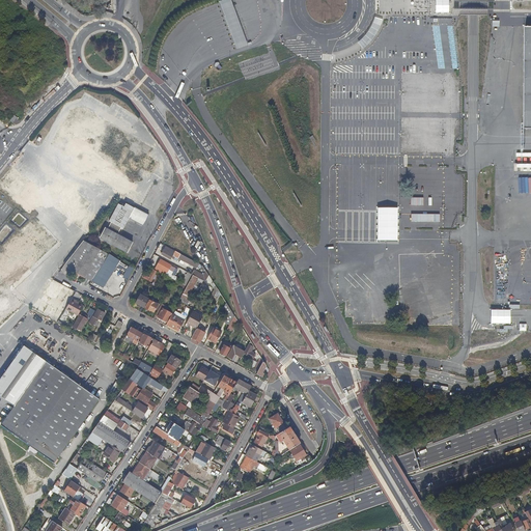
[(229,0),(221,0),(217,2),(226,26),(234,50),(246,46),(238,23),(229,0)]
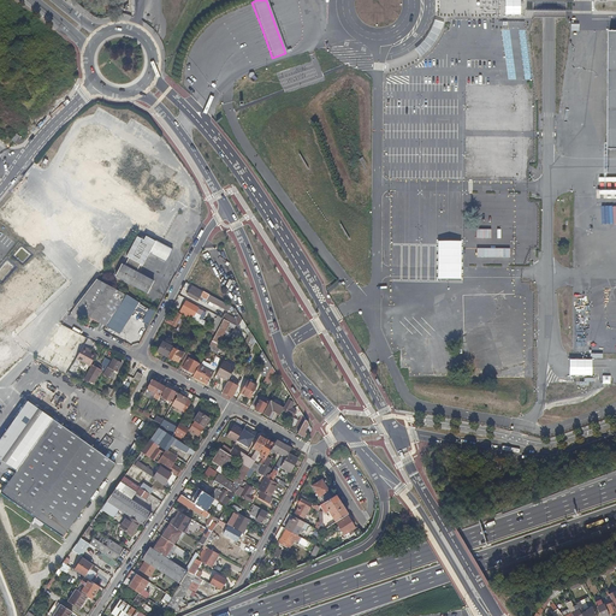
[(615,31),(606,31),(606,42),(605,57),(605,73),(605,90),(605,107),(605,126),(605,140),(605,148),(615,148),(615,31)]
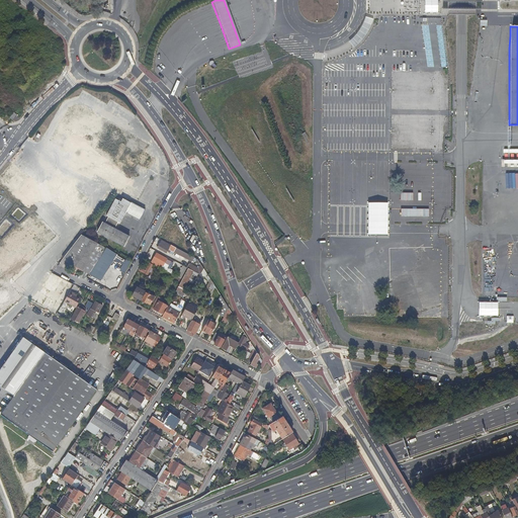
[(144,153),(149,145),(72,102),(51,141),(85,160),(85,159),(90,162),(90,161),(87,159),(93,147),(134,169),(137,163),(148,169),(154,159),(144,153)]
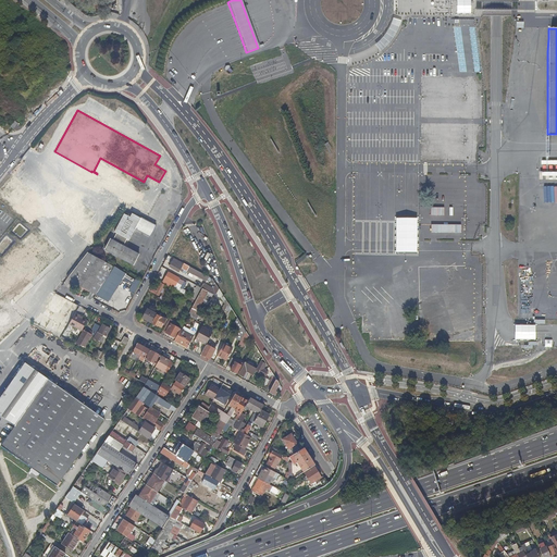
[(131,215),(124,212),(114,231),(116,232),(113,239),(111,238),(106,248),(131,261),(131,262),(134,263),(139,254),(139,252),(138,254),(136,252),(136,251),(124,245),(127,237),(130,238),(136,227),(149,234),(150,231),(152,232),(157,224),(141,217),(140,217),(132,212),(131,215)]
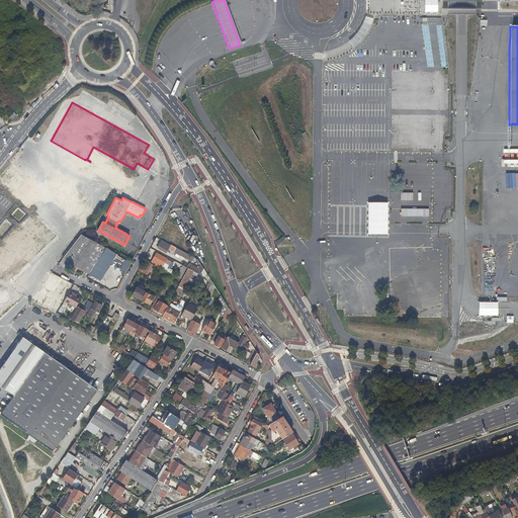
[(33,212),(0,243),(0,319),(23,297),(12,285),(11,283),(57,241),(55,235),(33,212)]
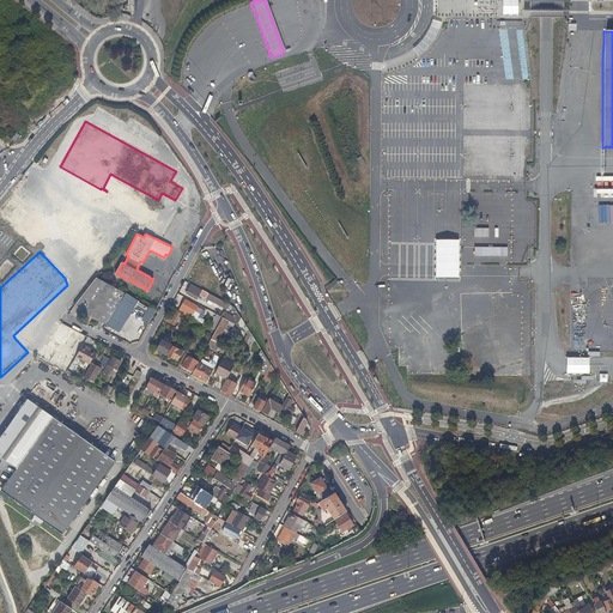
[(84,293),(74,307),(107,323),(126,293),(127,292),(97,277),(84,293)]
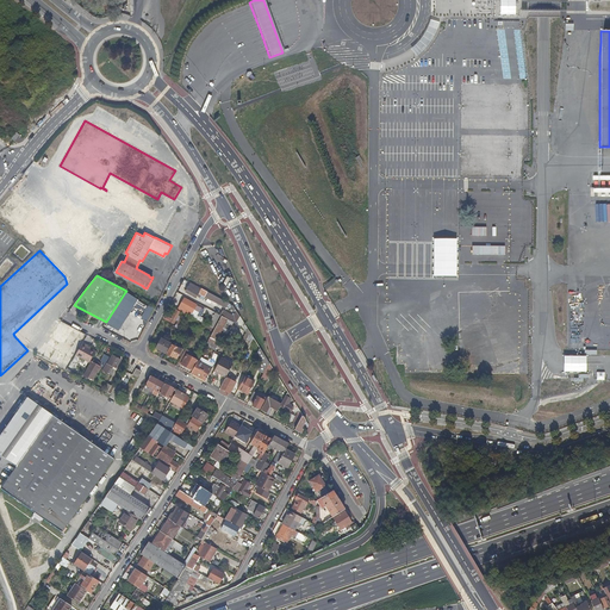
[(203,288),(203,287),(191,281),(186,291),(197,296),(197,294),(199,296),(200,293),(198,292),(200,288),(203,288)]
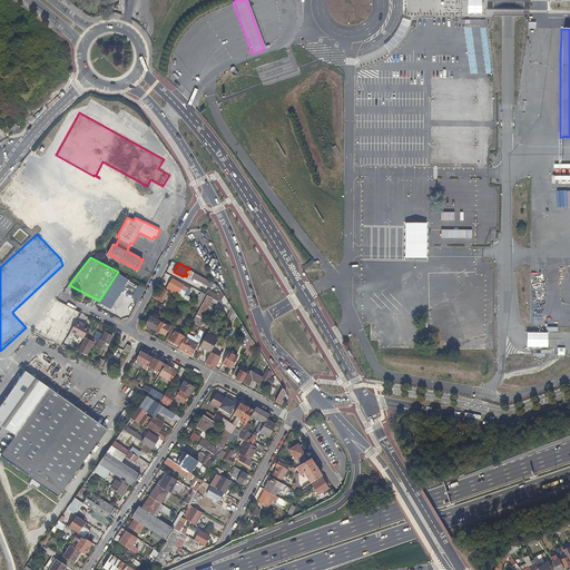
[(214,282),(194,271),(192,275),(212,286),(214,282)]
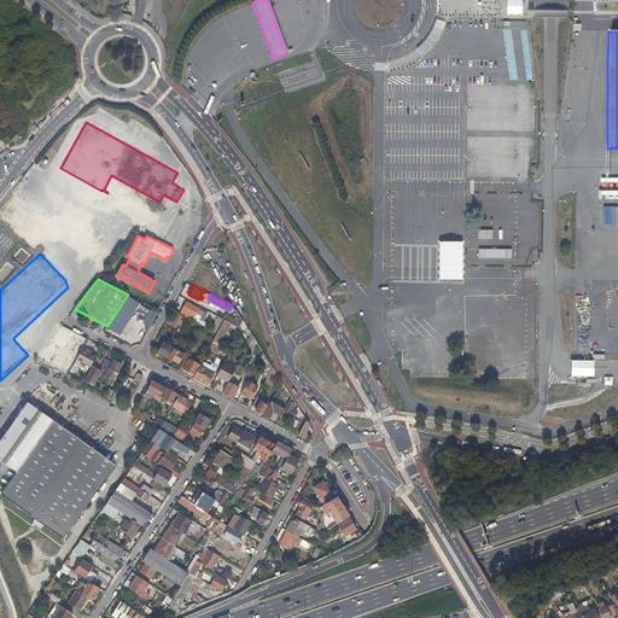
[(127,296),(112,319),(114,319),(123,325),(138,303),(127,296)]
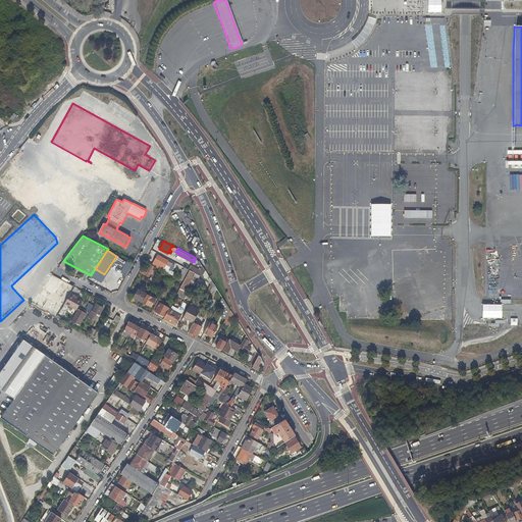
[(150,279),(154,280),(160,268),(162,269),(167,259),(158,254),(153,264),(157,266),(150,279)]
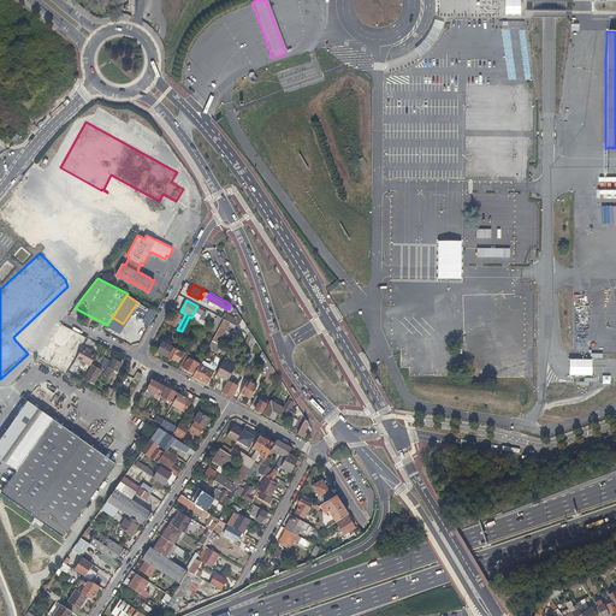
[(152,308),(143,321),(148,324),(155,311),(152,308)]
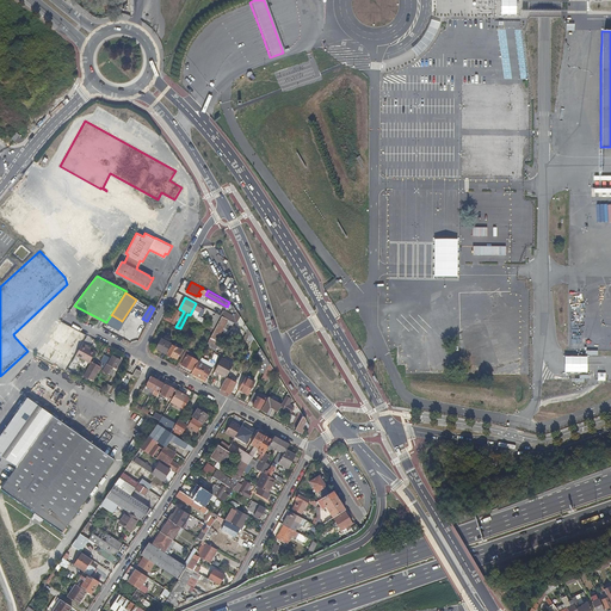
[(164,318),(174,323),(180,312),(177,309),(174,313),(171,310),(168,315),(166,314),(164,318)]
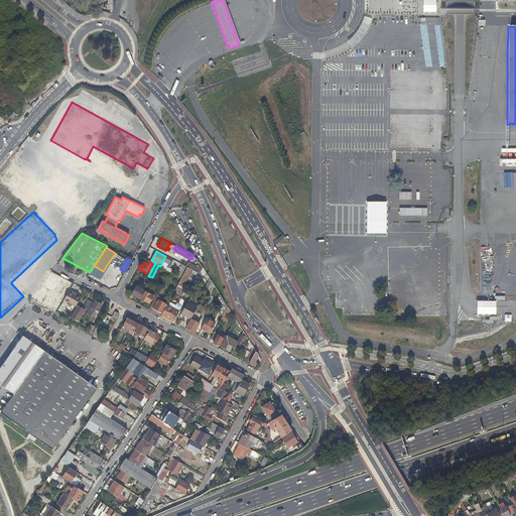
[(181,264),(176,275),(181,278),(186,267),(181,264)]
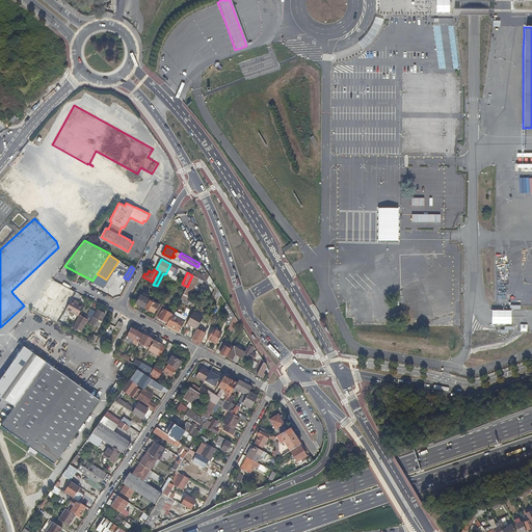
[(94,282),(102,287),(106,280),(98,274),(94,282)]
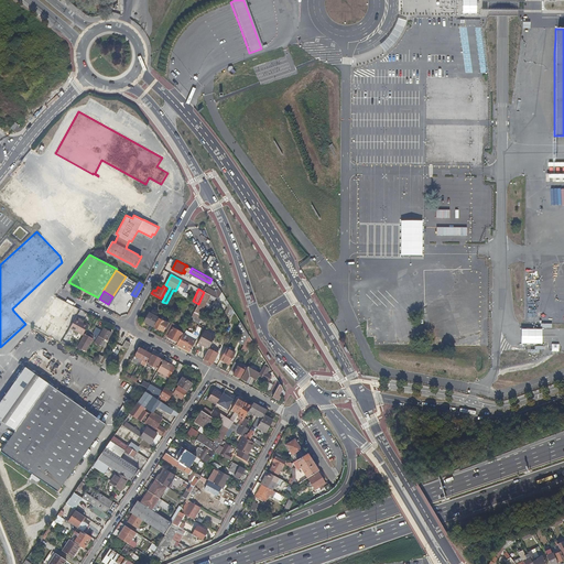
[(205,291),(191,318),(198,323),(201,318),(198,316),(205,304),(210,306),(216,296),(205,291)]
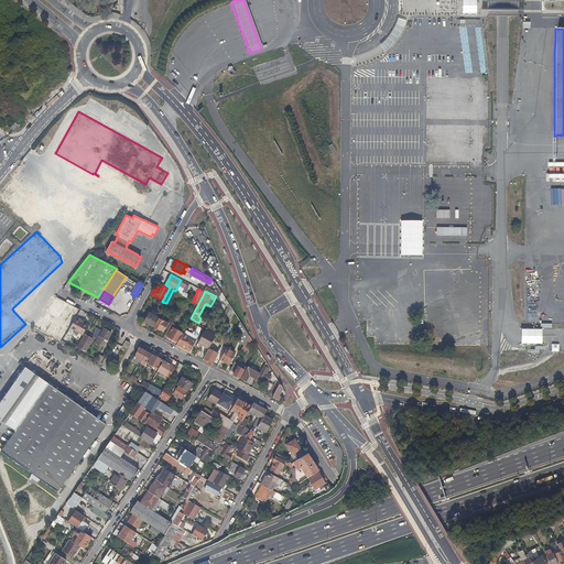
[(145,321),(154,325),(159,316),(150,312),(145,321)]
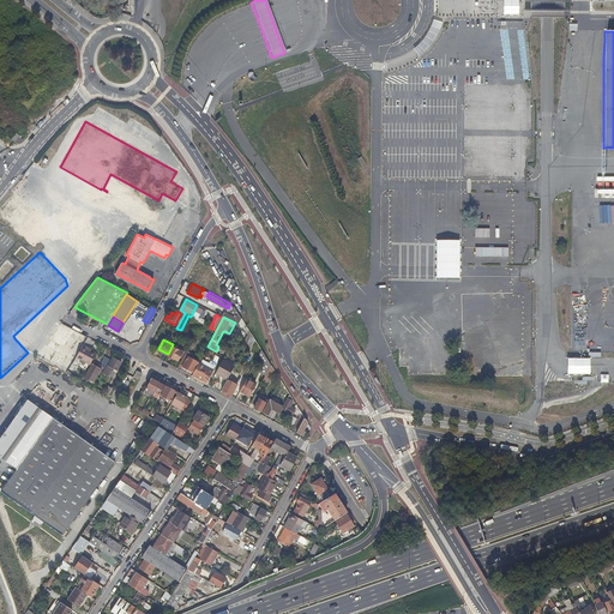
[(84,344),(77,356),(91,363),(97,351),(92,349),(92,348),(84,344)]
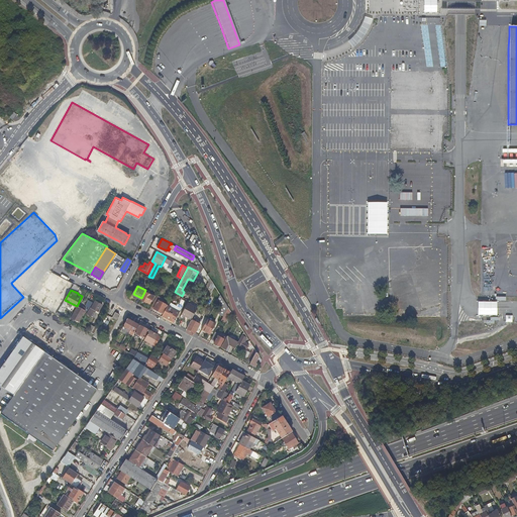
[(146,291),(142,299),(146,301),(147,301),(150,302),(154,295),(146,291)]
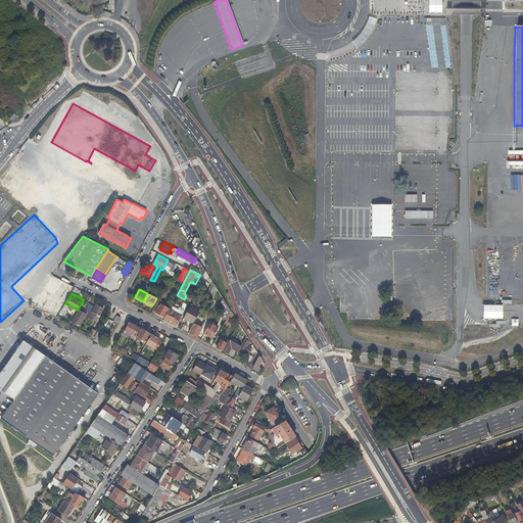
[(157,301),(153,310),(165,316),(170,307),(172,304),(170,302),(169,304),(169,305),(169,306),(157,301)]
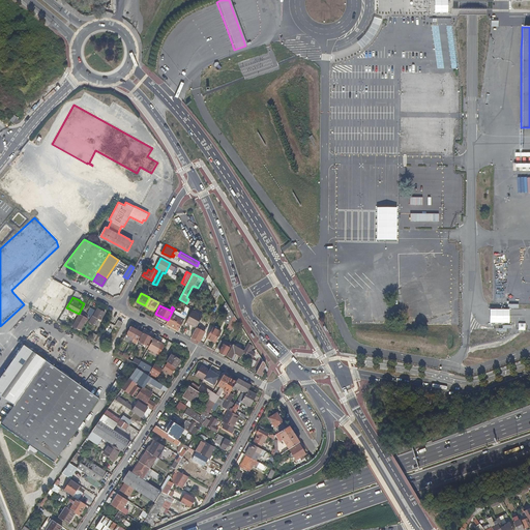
[(230,305),(227,308),(226,308),(230,314),(228,318),(226,317),(225,320),(226,320),(226,321),(229,323),(228,327),(231,329),(237,318),(230,305)]
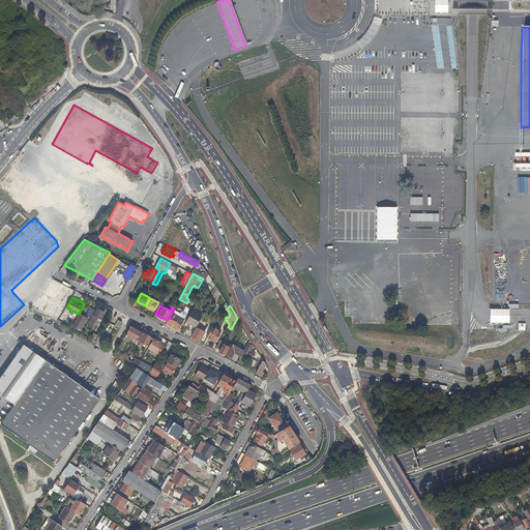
[(94,315),(90,322),(94,324),(97,318),(99,319),(100,318),(101,319),(106,312),(98,307),(94,315)]
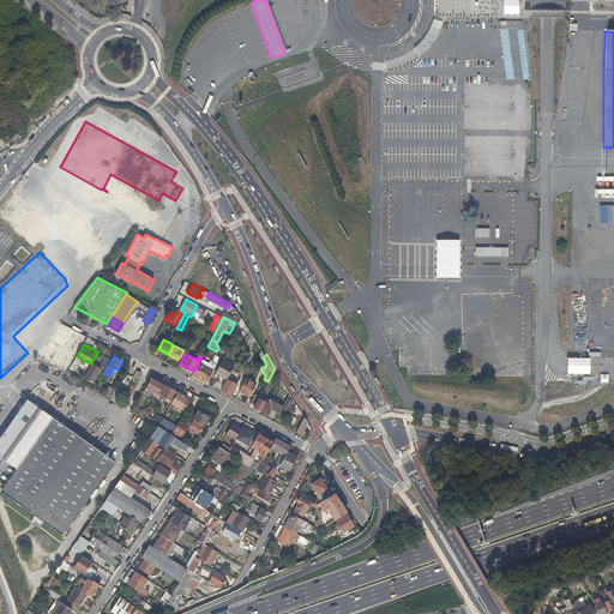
[(228,378),(235,365),(223,359),(216,372),(223,375),(228,378)]
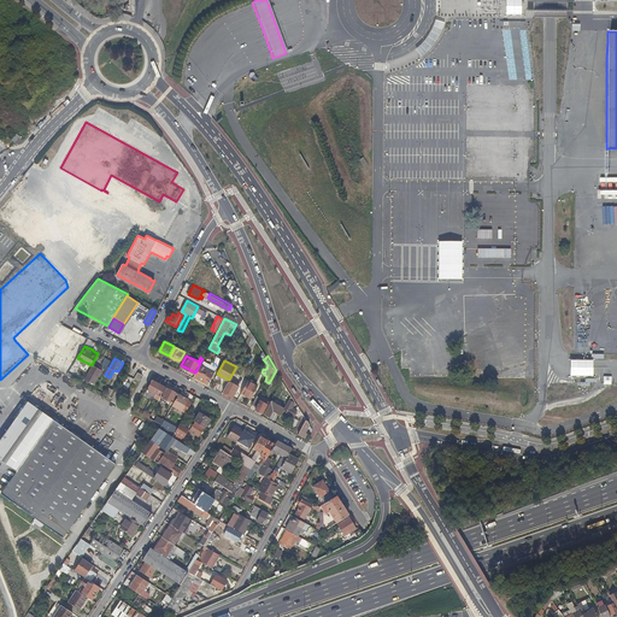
[(92,381),(95,383),(103,370),(100,369),(101,366),(97,363),(95,366),(93,365),(86,377),(87,378),(86,380),(92,382),(92,381)]
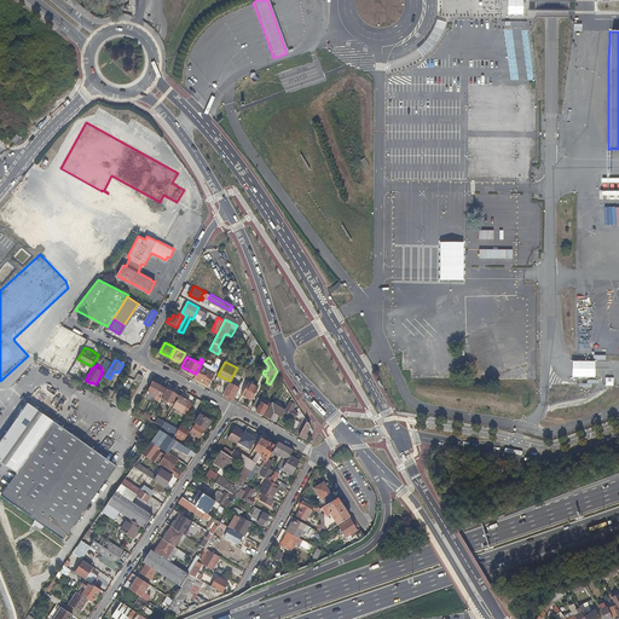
[(201,364),(195,376),(209,385),(215,372),(213,371),(201,364)]
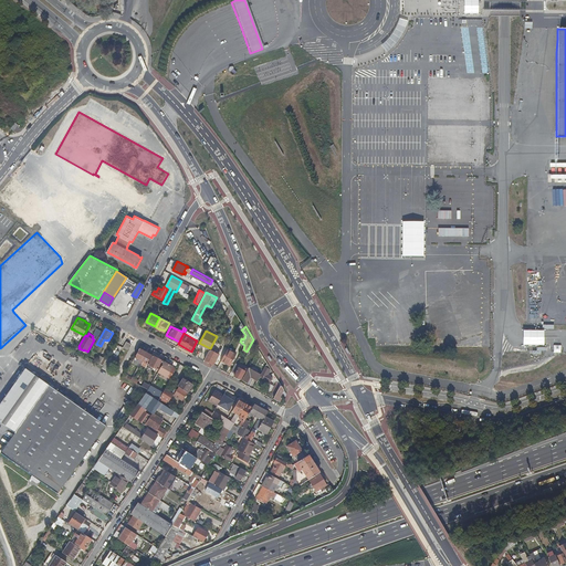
[(153,354),(140,347),(136,356),(139,358),(138,359),(143,363),(144,360),(148,363),(153,354)]
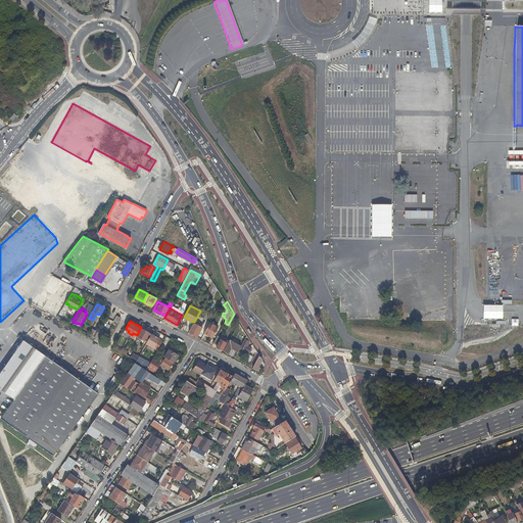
[(193,324),(189,331),(198,335),(202,326),(194,322),(193,324)]
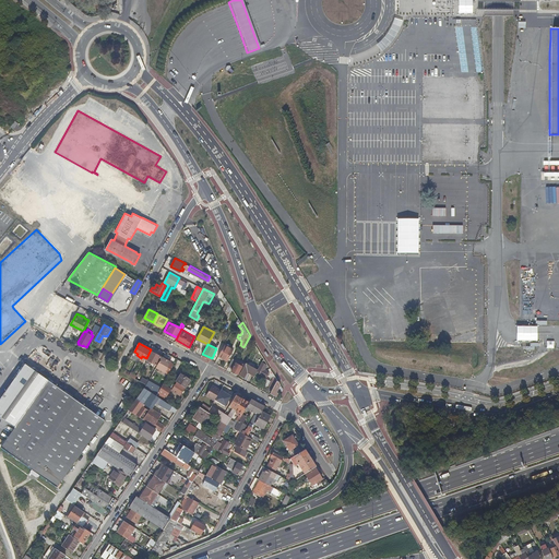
[(225,344),(218,355),(227,359),(234,348),(225,344)]
